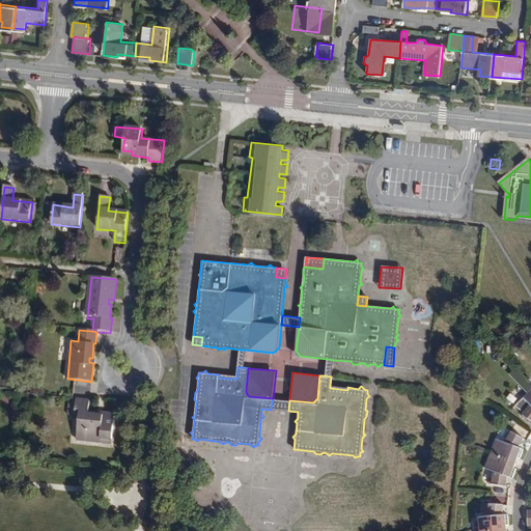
[(530,384),(526,379),(523,379),(519,383),(520,387),(526,392),(530,391),(515,404),(523,415),(522,417),(530,422),(530,384)]
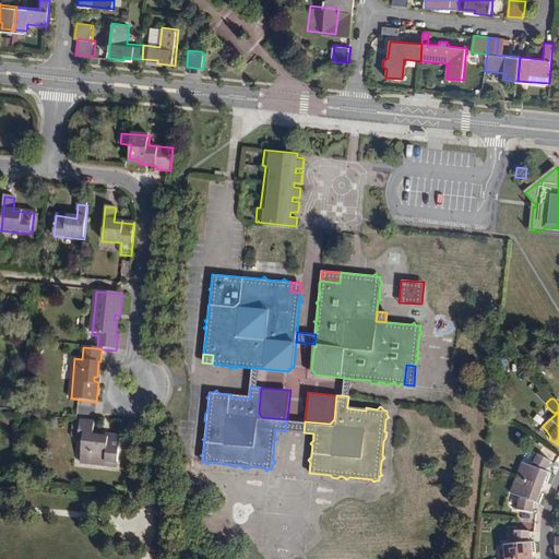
[(93,420),(79,419),(76,439),(82,440),(79,462),(105,465),(105,461),(116,462),(119,435),(92,431),(93,420)]
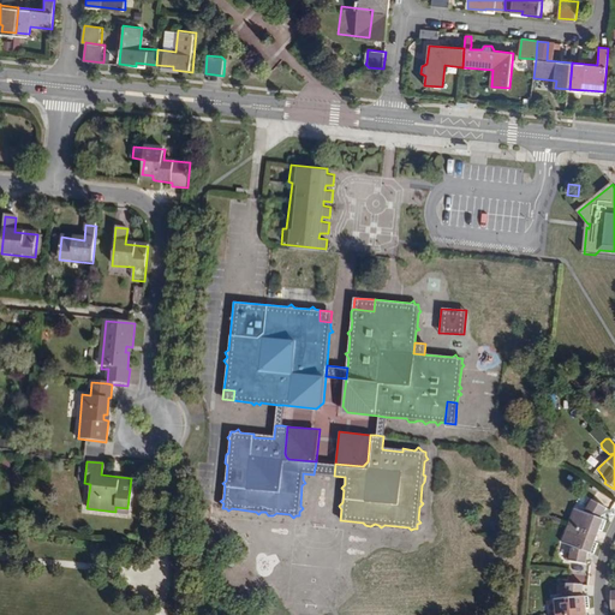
[(335,464),(316,461),(314,475),(334,476),(335,464)]
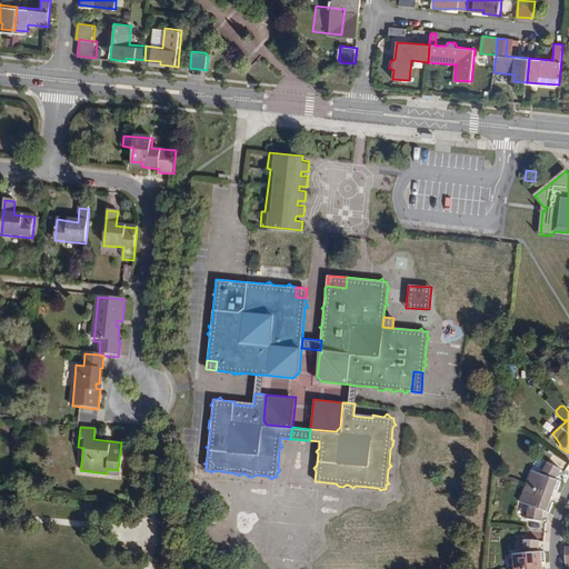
[(532,469),(527,486),(547,493),(549,488),(555,490),(557,491),(561,480),(557,478),(561,470),(549,461),(541,473),(532,469)]
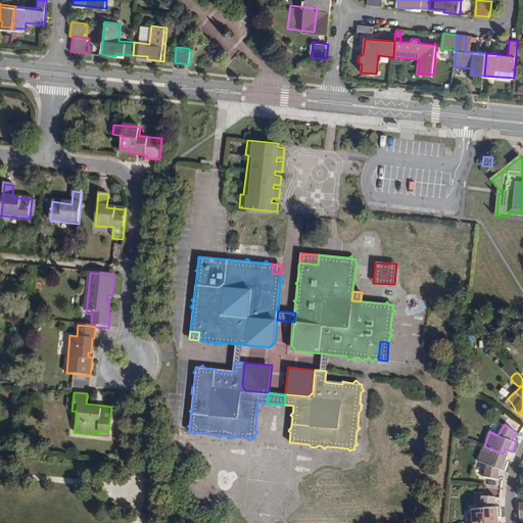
[(501,459),(503,454),(484,446),(478,463),(486,466),(484,478),(497,479),(500,471),(505,472),(508,462),(507,461),(501,459)]
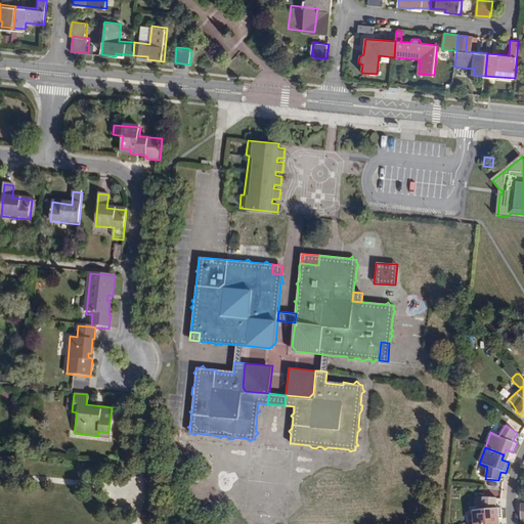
[(473,509),(474,523),(485,523),(495,523),(494,517),(500,517),(503,516),(501,506),(497,506),(497,496),(484,495),(482,508),(473,509)]
